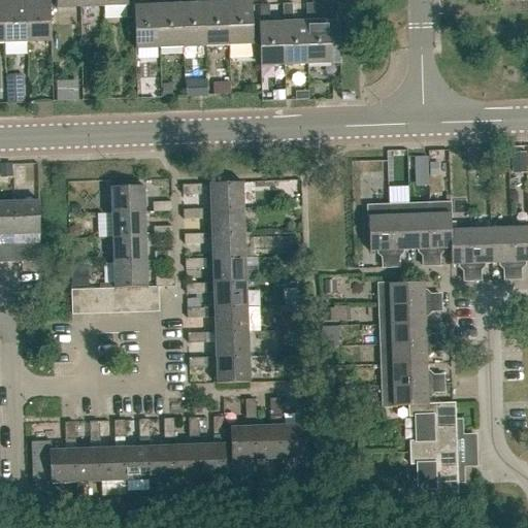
[(28,42),(26,0),(2,0),(4,43),(28,42)]
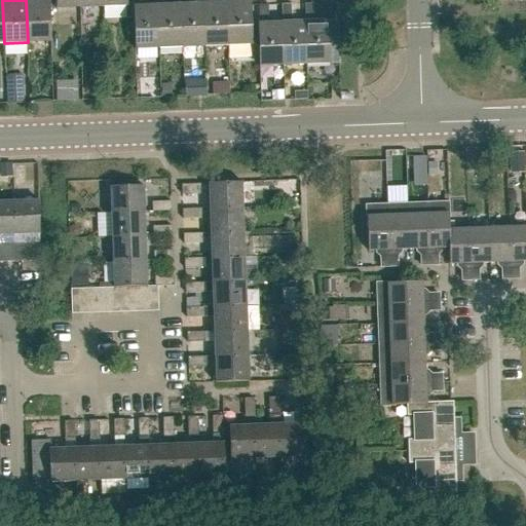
[(26,0),(28,42),(51,41),(49,0),(26,0)]
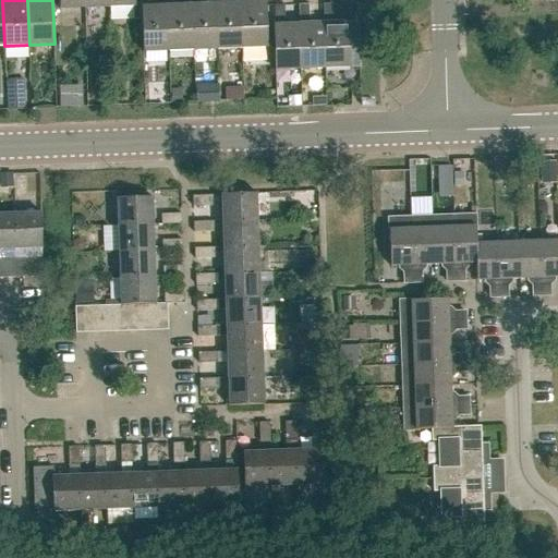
[(169,50),(168,4),(154,4),(153,0),(143,0),(144,5),(142,5),(143,51),(169,50)]
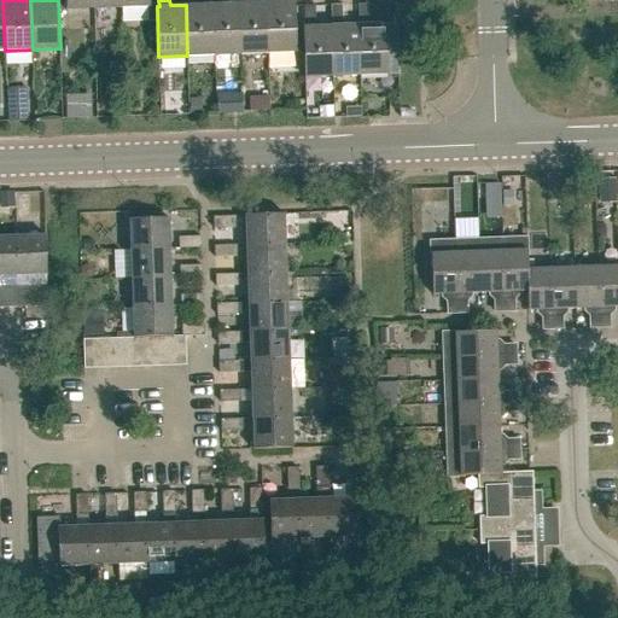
[(214,54),(213,4),(198,4),(197,0),(185,0),(186,5),(187,56),(214,54)]
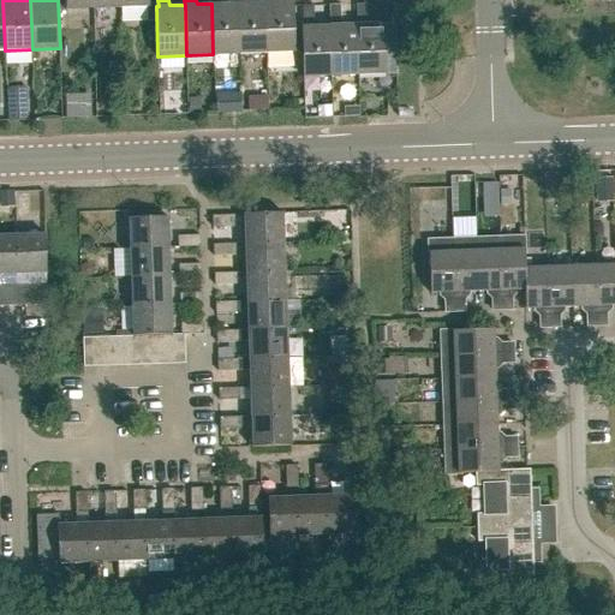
[(240,53),(238,3),(224,4),(224,0),(212,0),(212,4),(213,54),(240,53)]
